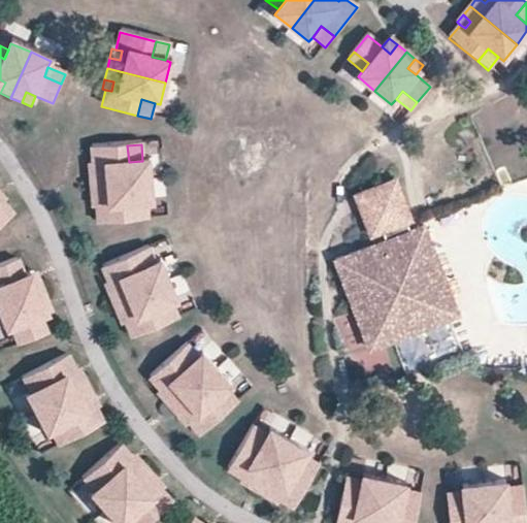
[(127,145),(91,149),(93,166),(99,166),(99,175),(90,176),(91,188),(151,183),(149,160),(142,161),(129,162),(127,145)]
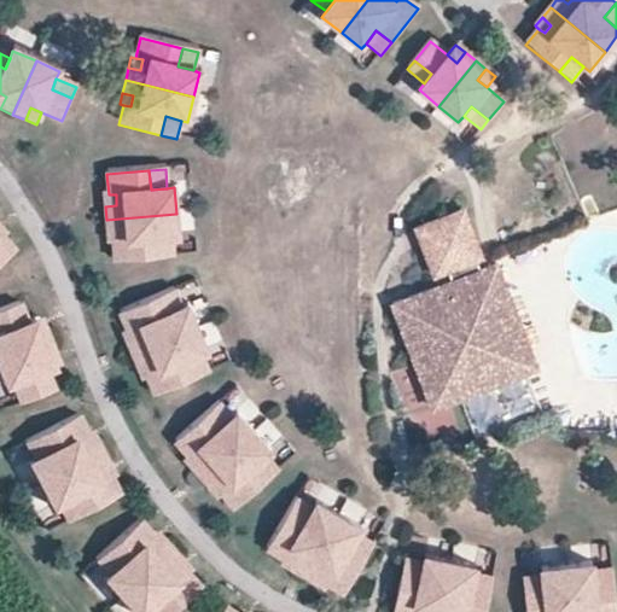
[(104,196),(105,207),(116,205),(116,194),(109,194),(104,196)]
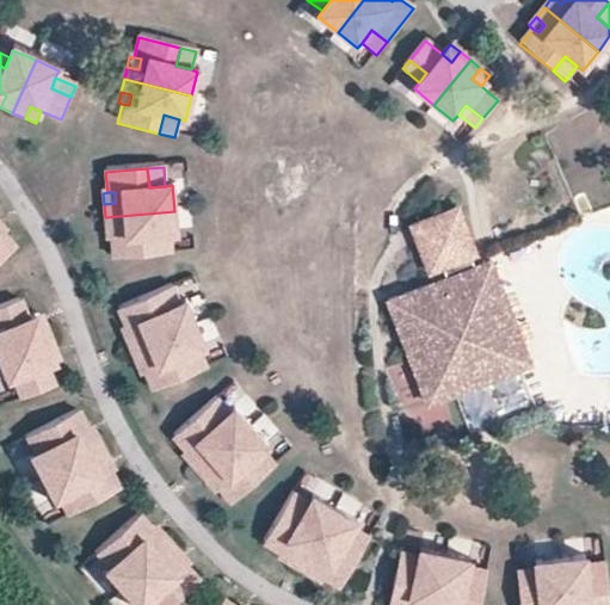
[(479,259),(458,208),(407,227),(426,279),(439,275),(474,260),(479,259)]
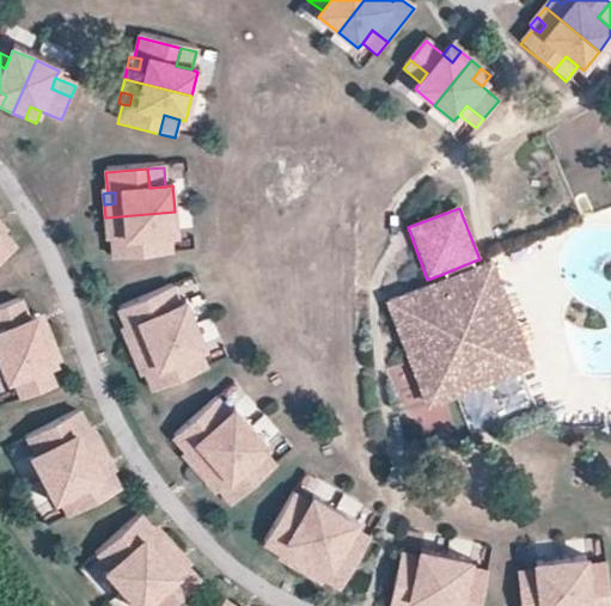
[(111,240),(114,262),(156,257),(154,238),(170,237),(177,237),(175,212),(105,218),(107,231),(117,230),(118,240),(111,240)]
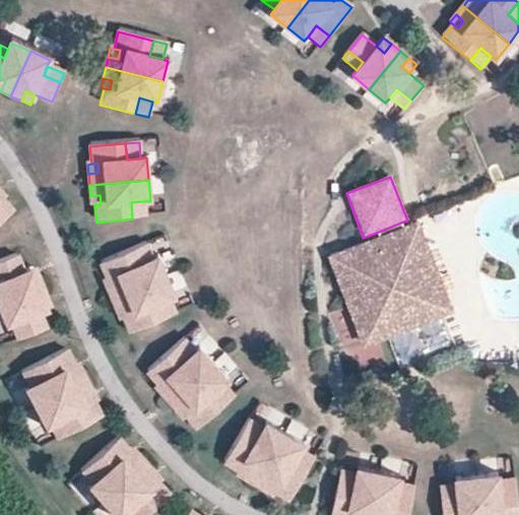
[(100,195),(90,196),(90,205),(94,204),(101,204),(100,195)]
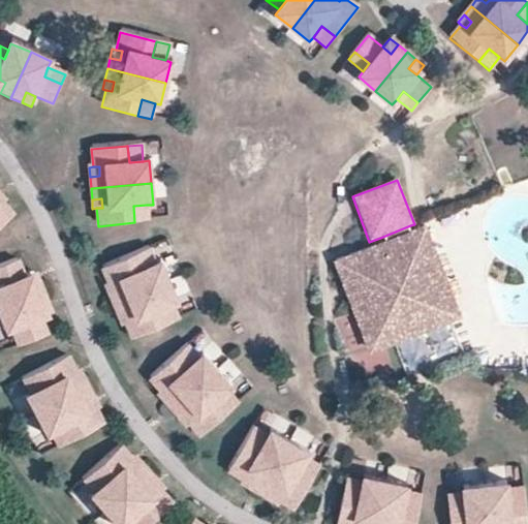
[(147,205),(133,206),(134,222),(148,221),(147,205)]
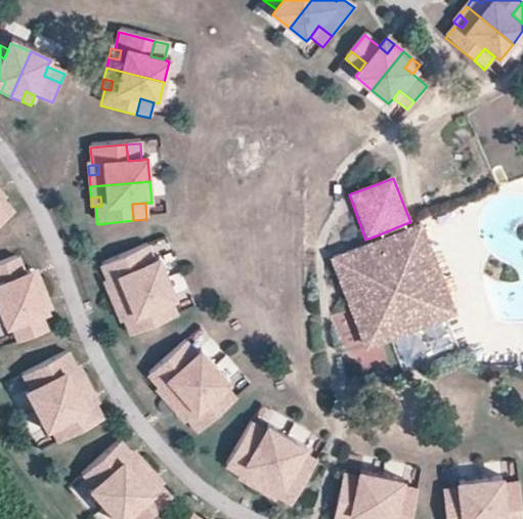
[(0,224),(11,215),(0,204),(0,224)]
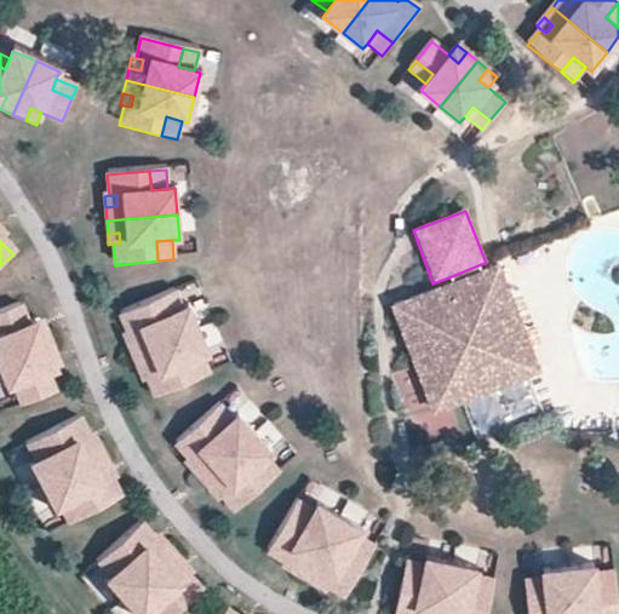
[(450,286),(485,273),(481,264),(446,279),(450,286)]
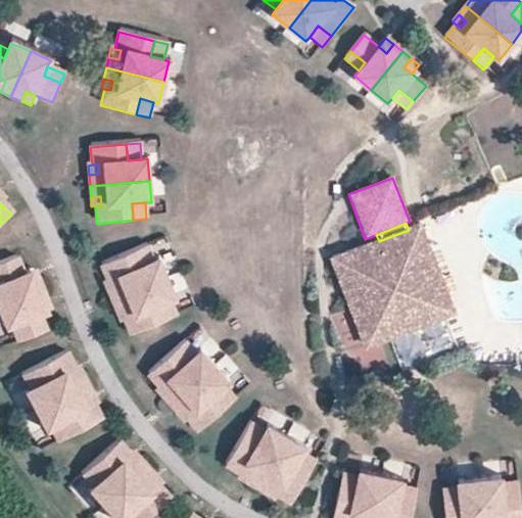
[(445,296),(418,226),(409,230),(435,300),(445,296)]
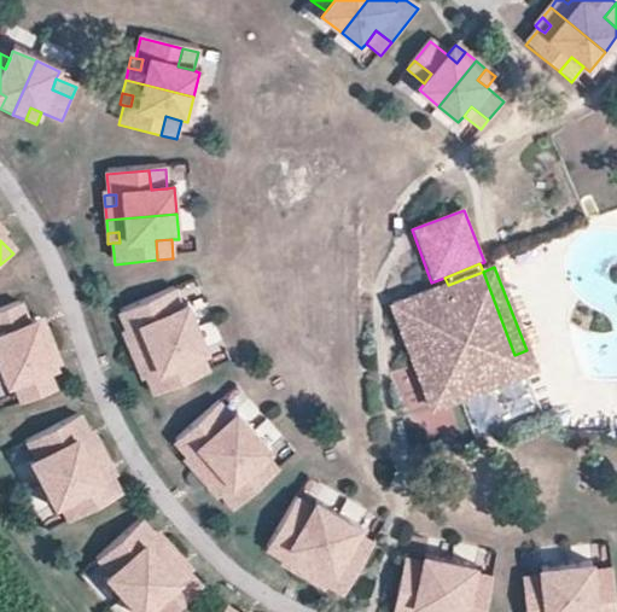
[(514,355),(483,272),(448,285),(391,308),(424,390),(514,355)]
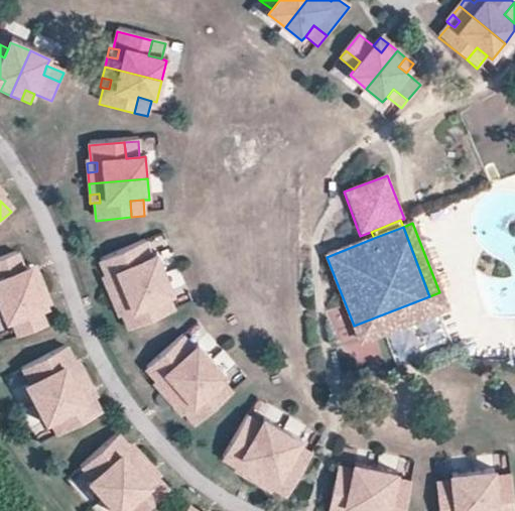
[(132,249),(139,264),(151,259),(145,244),(132,249)]
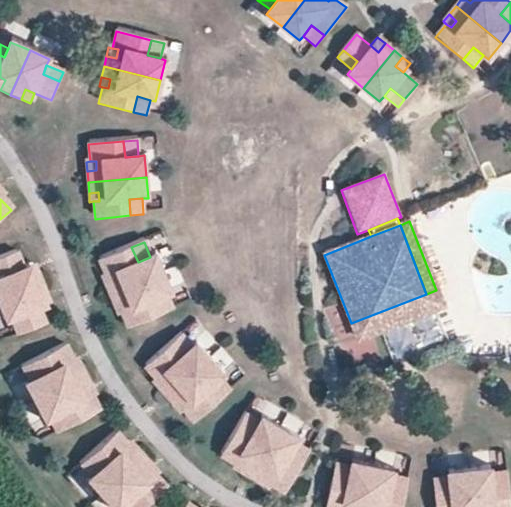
[(131,247),(99,261),(105,277),(111,274),(114,283),(105,286),(110,297),(163,274),(155,254),(150,257),(138,262),(131,247)]
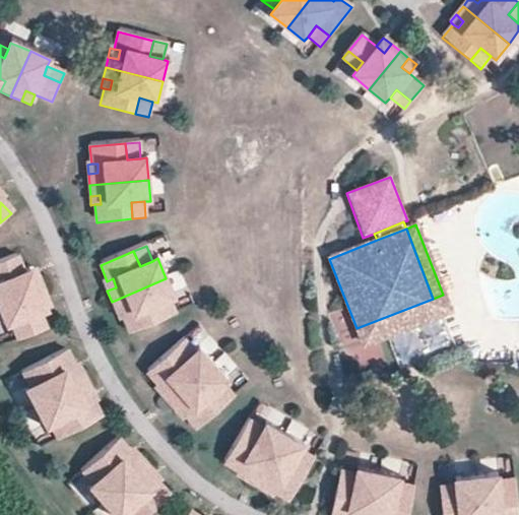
[(25,283),(21,274),(14,257),(0,262),(0,276),(2,281),(0,282),(0,306),(41,290),(36,279),(25,283)]
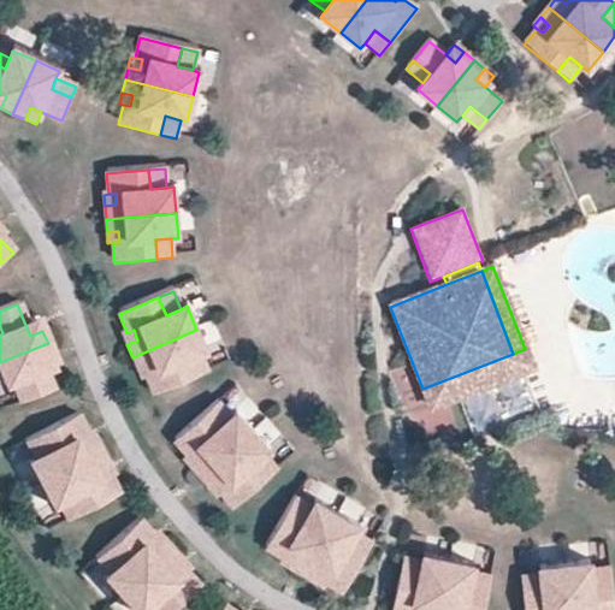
[(42,331),(39,319),(25,325),(30,336),(42,331)]
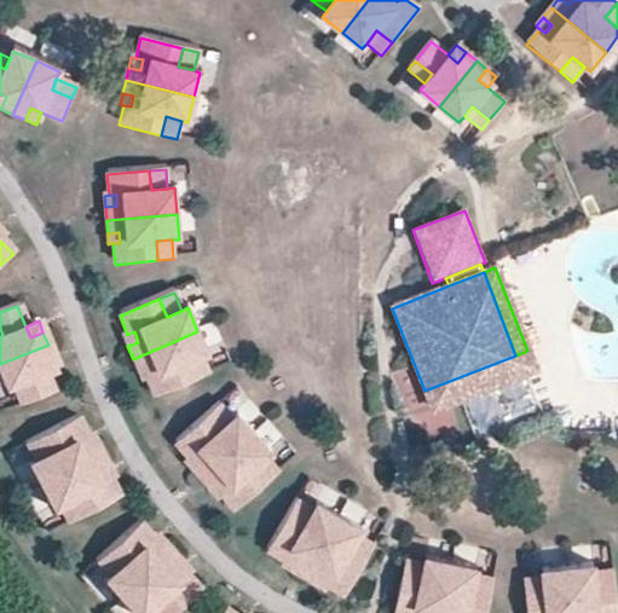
[(138,342),(134,331),(127,335),(123,336),(127,346),(138,342)]
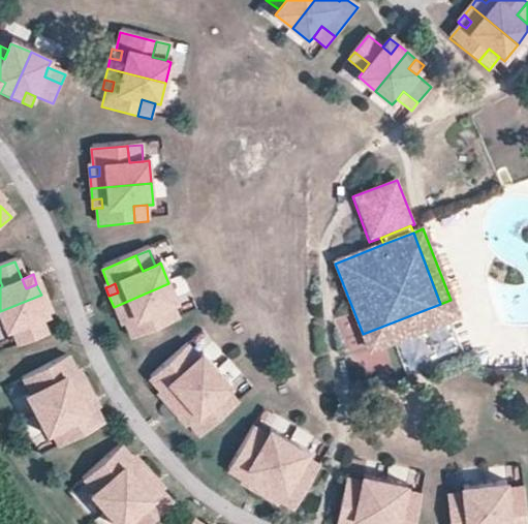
[(125,325),(132,341),(166,327),(159,311),(173,306),(178,303),(168,283),(114,307),(118,317),(127,313),(131,321),(125,325)]
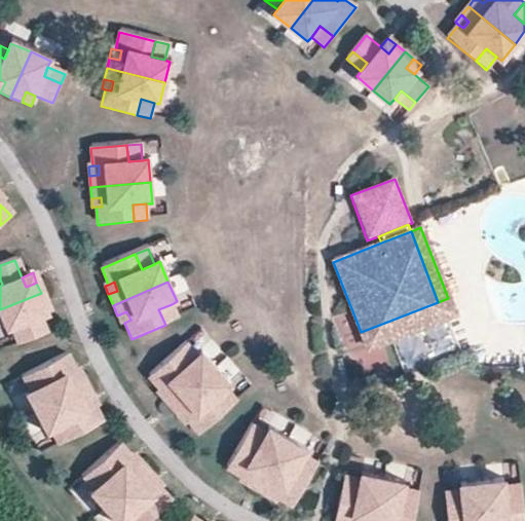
[(44,334),(38,318),(34,307),(45,303),(41,293),(0,309),(0,326),(2,332),(9,329),(19,325),(26,342),(44,334)]
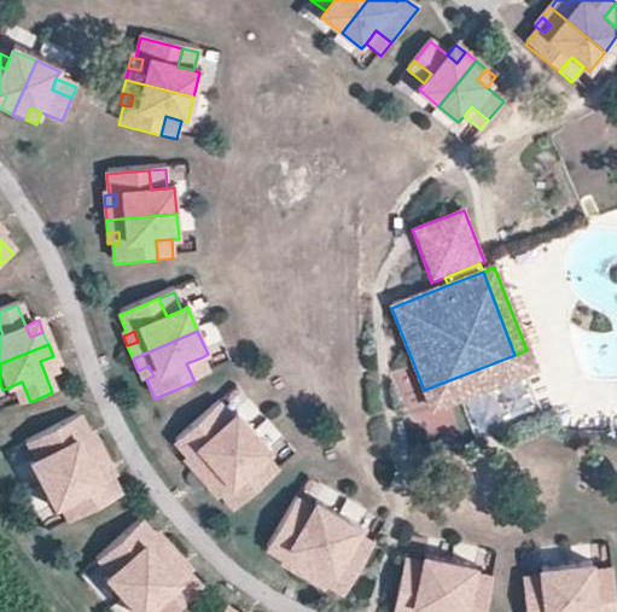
[(432,413),(535,372),(527,350),(514,355),(424,390),(432,413)]
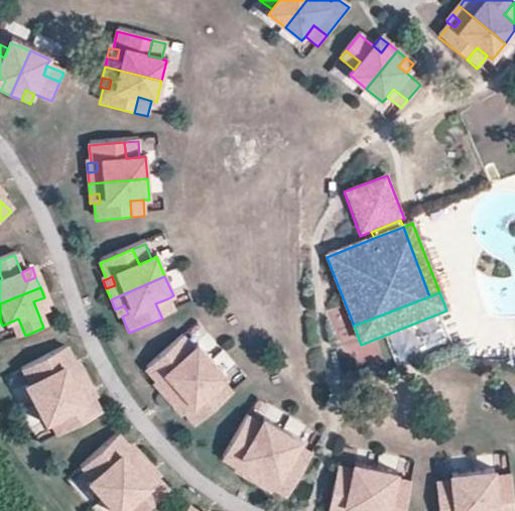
[(37,311),(47,306),(44,297),(33,301),(37,311)]
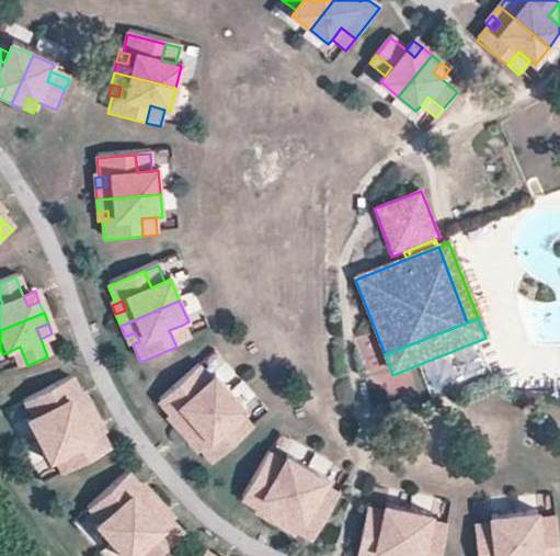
[(183,325),(169,330),(176,347),(190,340),(183,325)]
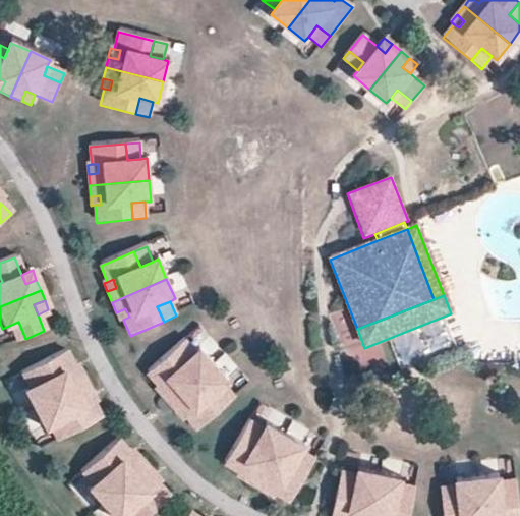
[(125,308),(116,312),(120,321),(123,320),(129,317),(125,308)]
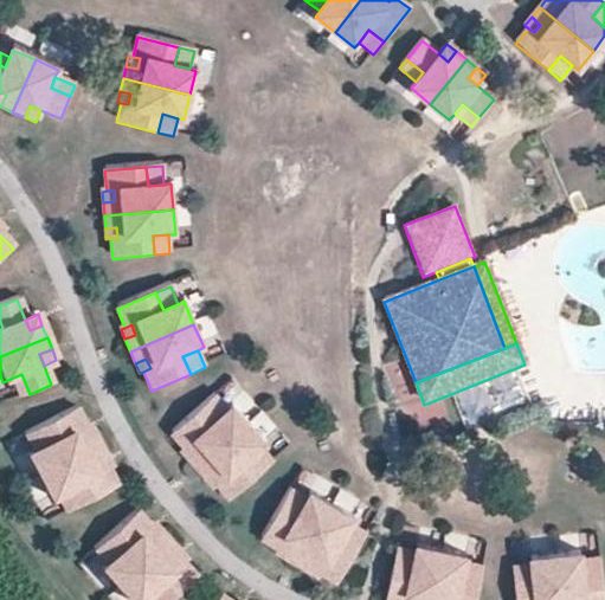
[(30,394),(21,374),(11,379),(18,399),(30,394)]
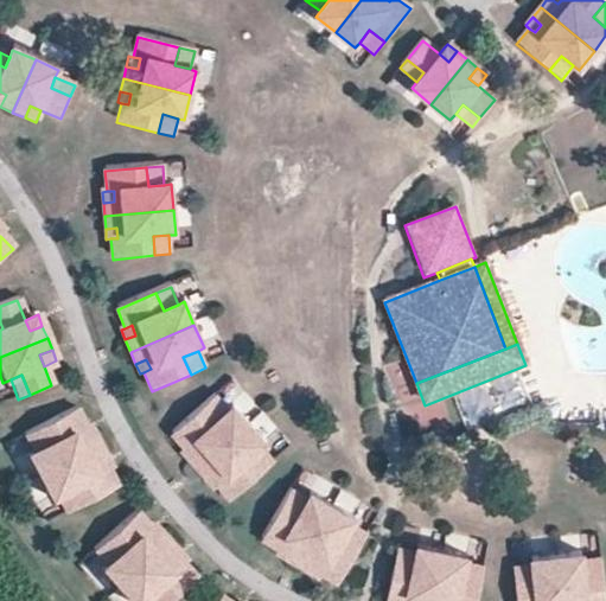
[(202,407),(215,421),(227,410),(214,396),(202,407)]
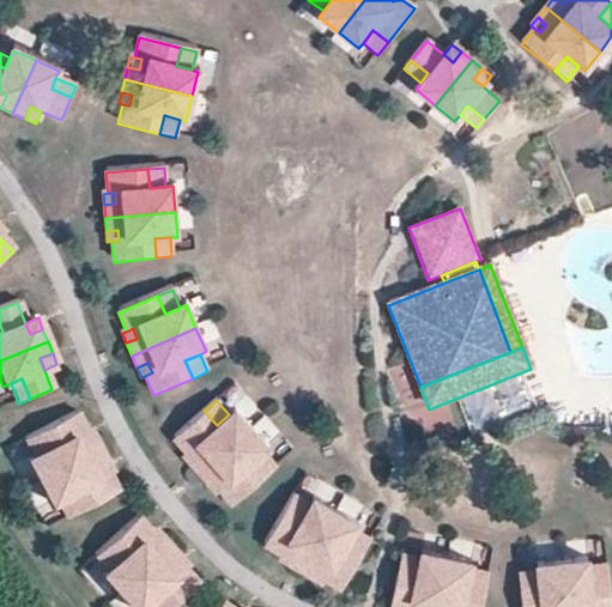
[(407,416),(417,442),(437,436),(428,410),(407,416)]
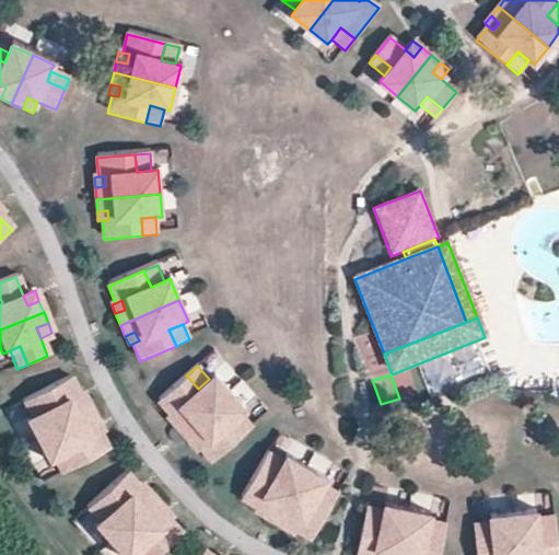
[(186,376),(156,401),(170,415),(174,412),(181,418),(173,426),(181,435),(229,393),(213,376),(209,379),(198,389),(186,376)]
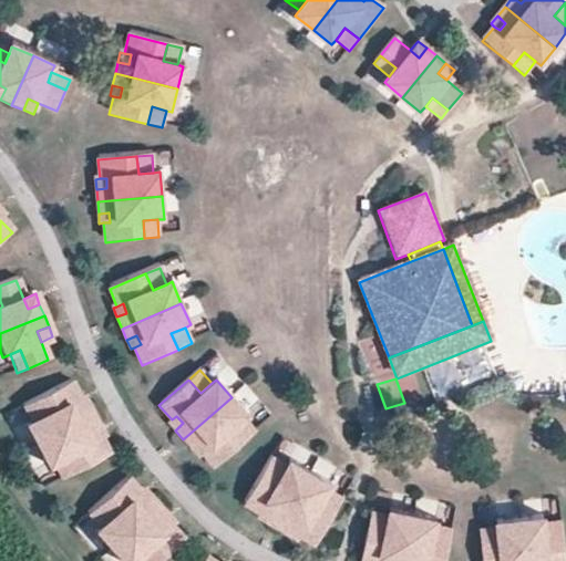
[(79,401),(70,384),(35,402),(43,418),(31,425),(26,427),(35,448),(93,418),(88,407),(78,413),(73,404),(79,401)]
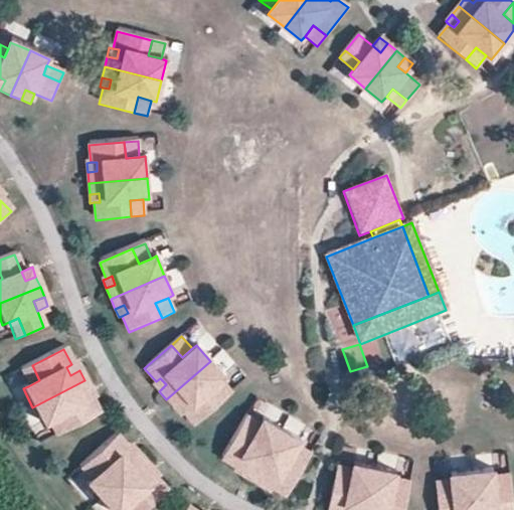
[(182,412),(194,426),(220,401),(210,389),(220,380),(224,377),(210,361),(166,399),(173,407),(181,401),(187,408),(182,412)]
